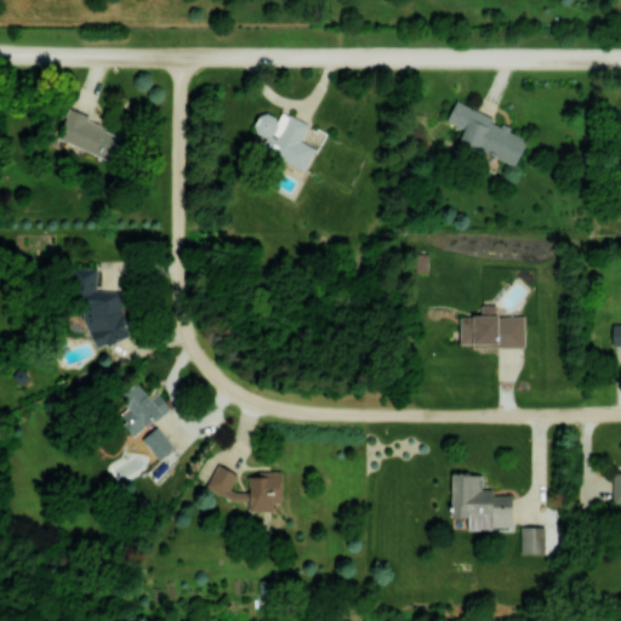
[(514,165),(528,135),(455,103),(448,120),(463,127),(454,151),(479,160),(482,152),(514,165)]
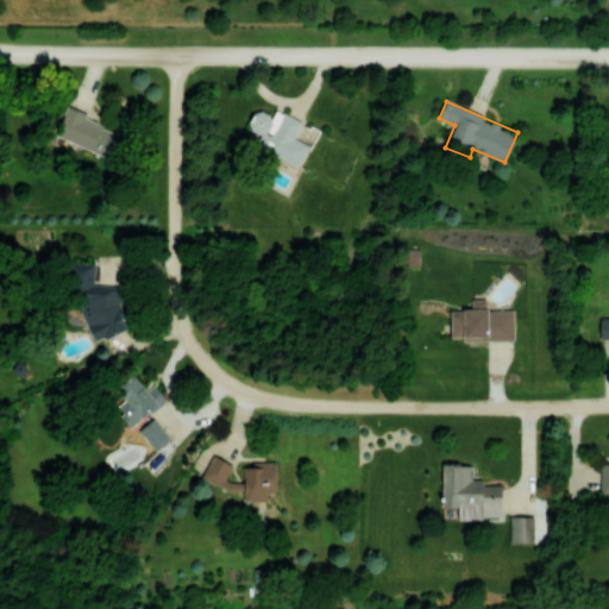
[(294,137),(302,121),(276,108),(271,117),(256,110),(246,129),(261,135),(255,145),(299,168),(309,145),(294,137)]
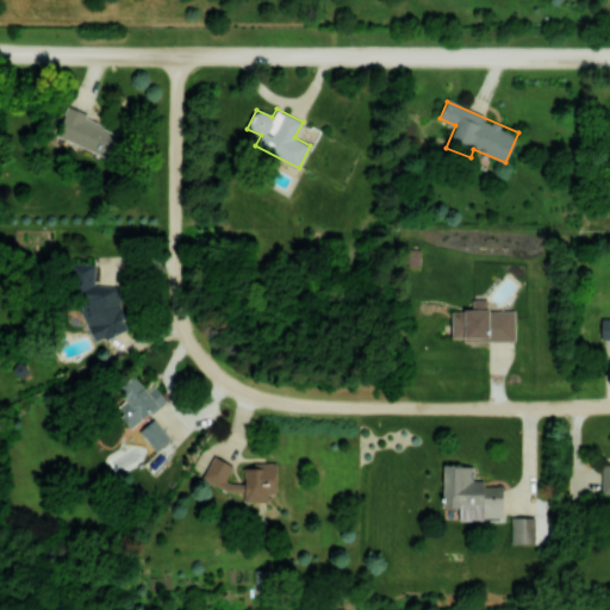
[(64,111),(56,138),(111,156),(120,129),(64,111)]
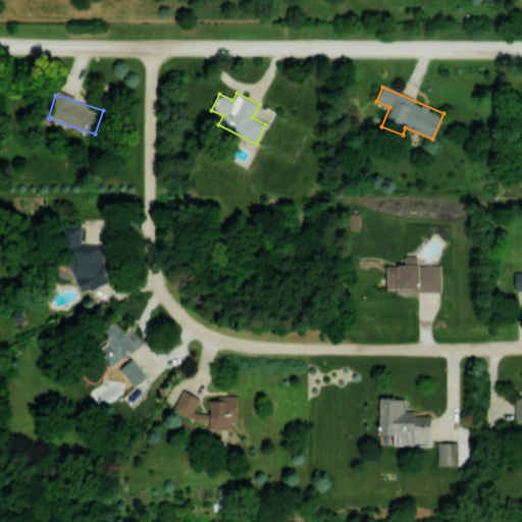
[(81,225),(61,225),(61,237),(66,248),(66,260),(80,290),(88,290),(108,281),(108,273),(103,261),(103,245),(81,244),(81,225)]
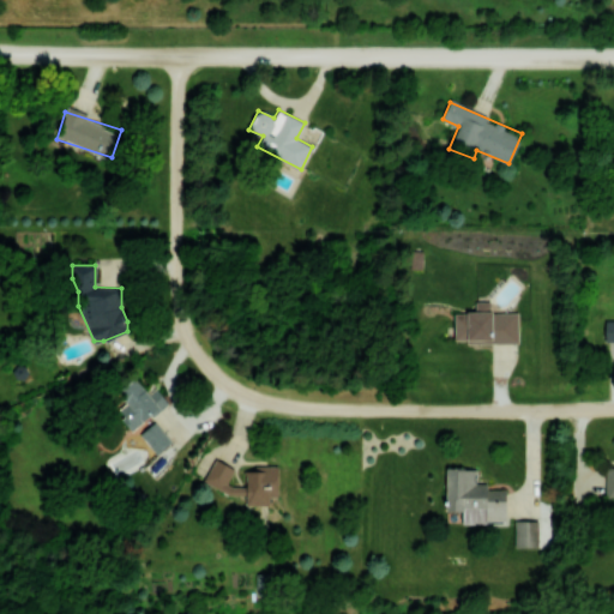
[(518,312),(491,313),(491,301),(475,301),(475,312),(453,312),(453,339),(467,339),(467,343),(518,343),(518,312)]
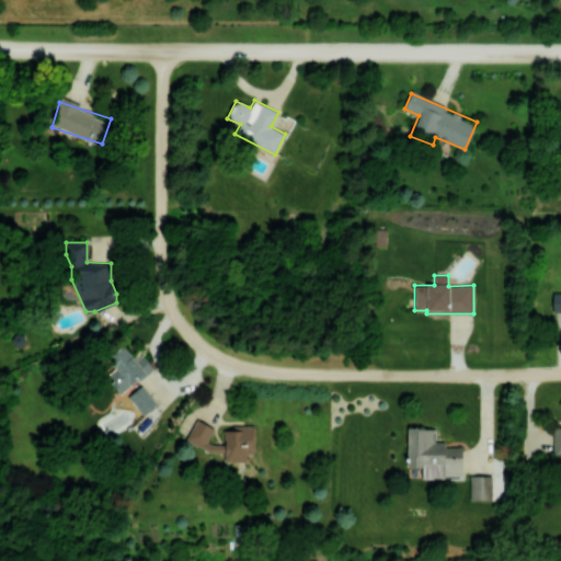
[(142,355),(137,359),(123,344),(107,357),(116,367),(105,376),(122,395),(152,366),(142,355)]
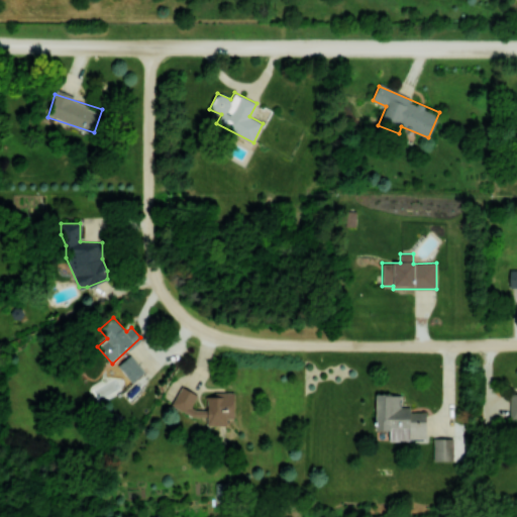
[(144,371),(130,354),(117,365),(131,382),(144,371)]
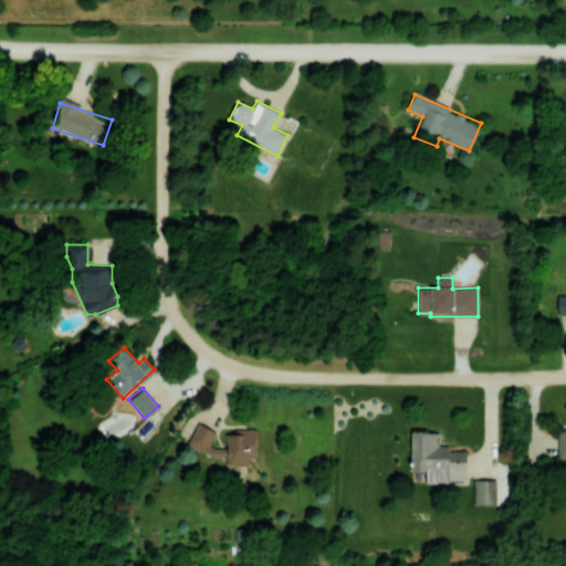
[(257,430),(227,430),(227,448),(216,448),(210,446),(217,431),(197,422),(187,446),(211,456),(227,457),(227,465),(248,465),(248,458),(255,458),(257,430)]
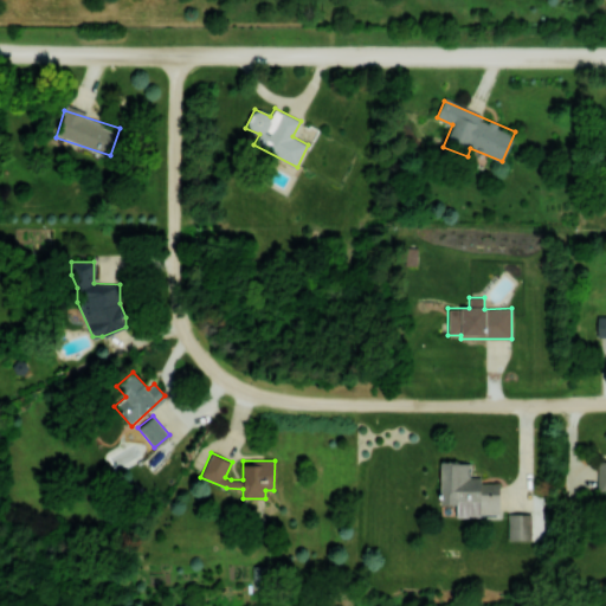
[(500,482),(479,482),(479,476),(470,476),(470,462),(440,462),(439,504),(456,504),(456,515),(498,516),(500,482)]
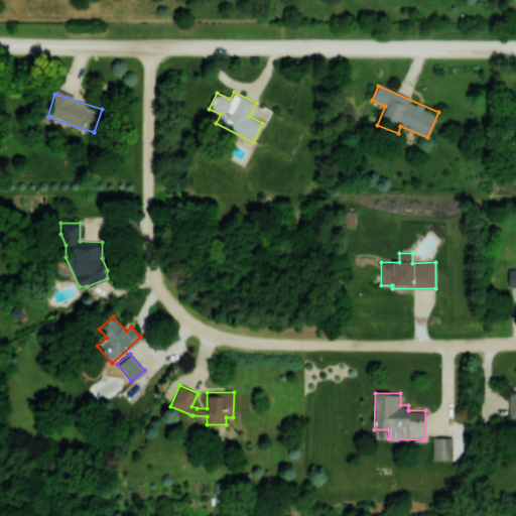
[(453,460),(453,437),(432,437),(432,459),(453,460)]
